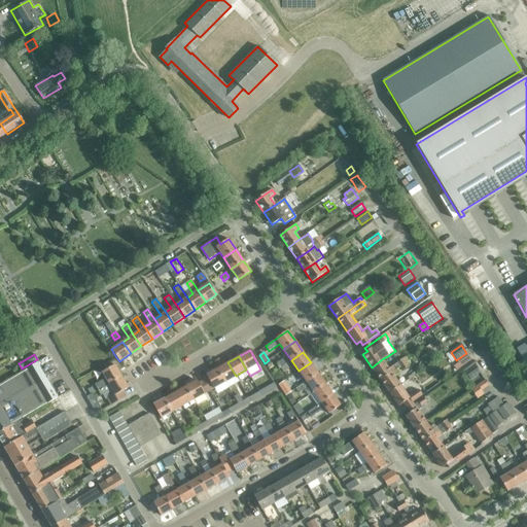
[(389,369),(382,359),(372,367),(381,380),(395,370),(399,366),(406,362),(403,359),(389,369)]
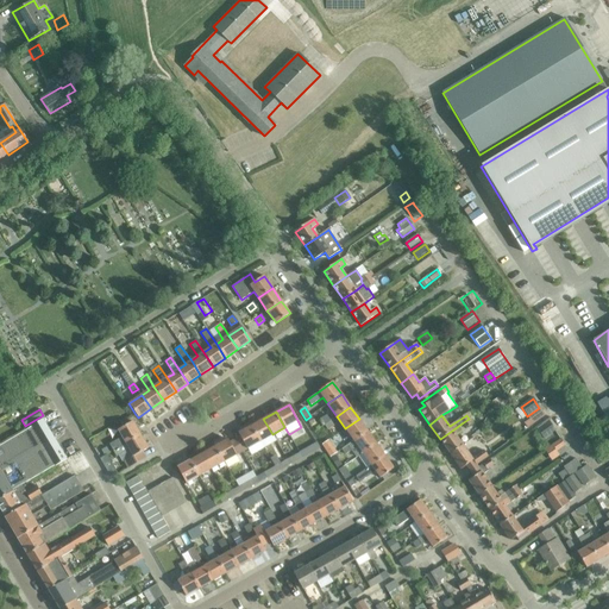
[(272,434),(263,419),(251,426),(259,441),(272,434)]
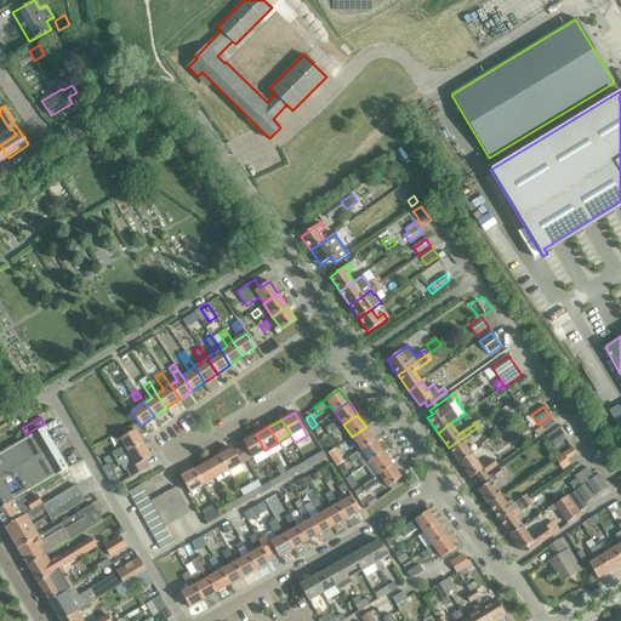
[(366,427),(352,437),(360,450),(375,440),(366,427)]
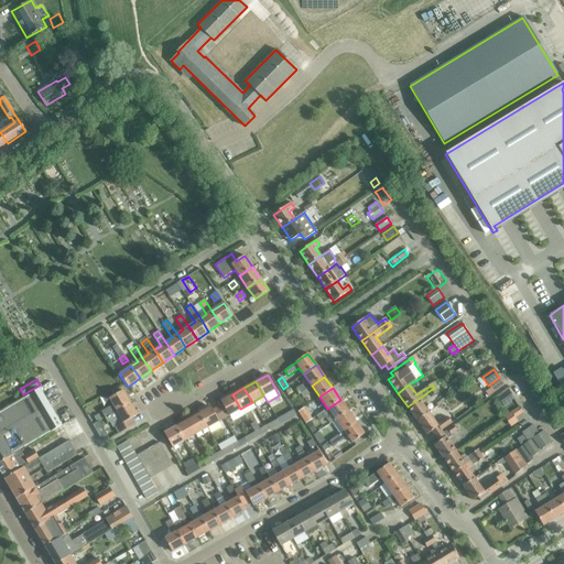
[(434,388),(427,392),(431,397),(437,392),(434,388)]
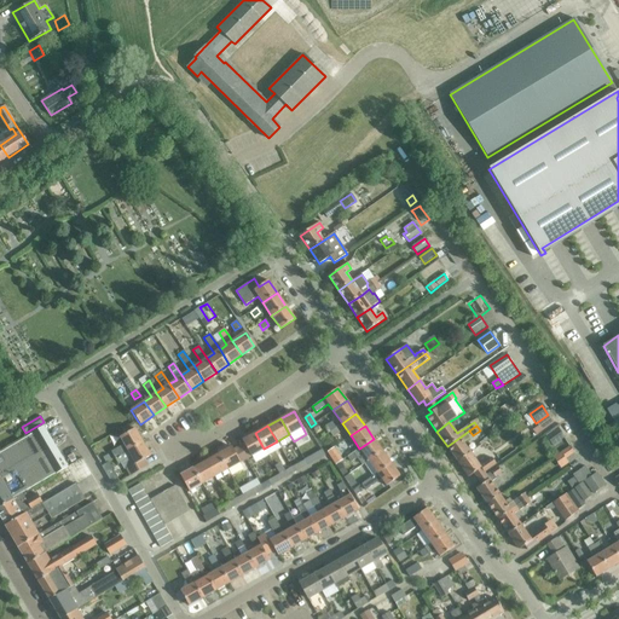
[(538,426),(532,429),(537,435),(542,432),(538,426)]
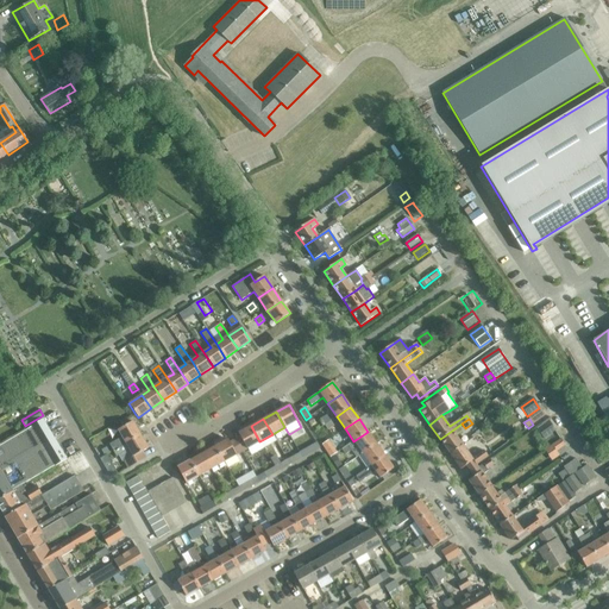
[(0,446),(0,471),(1,471),(55,439),(43,420),(0,446)]
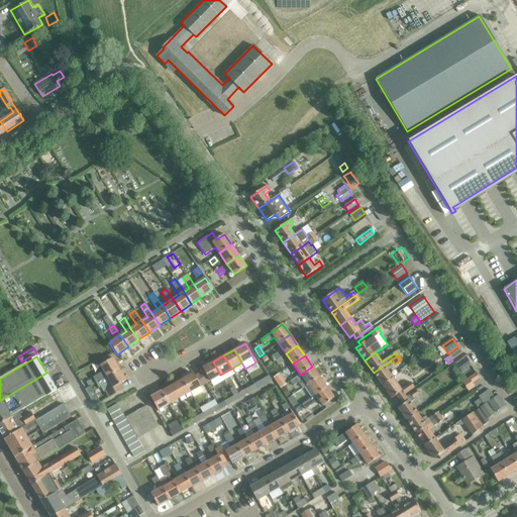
[(96,383),(119,370),(112,357),(100,365),(104,372),(93,378),(96,383)]
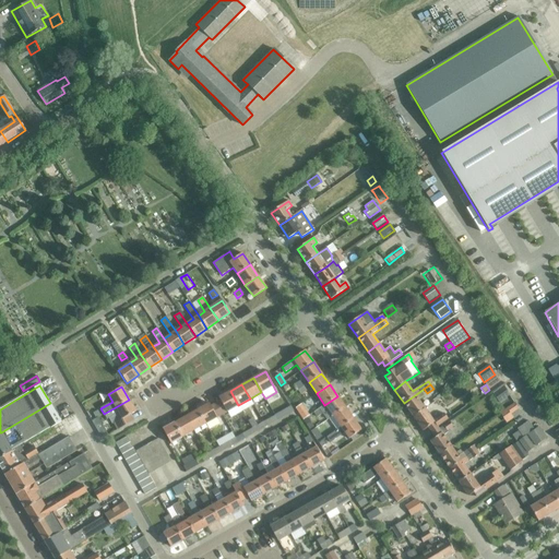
[(499,403),(510,395),(504,387),(494,394),(499,403)]
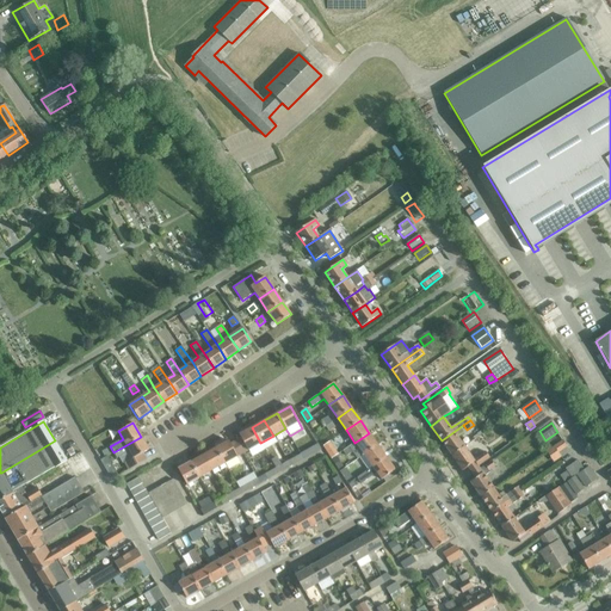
[(241,437),(235,440),(242,454),(260,443),(252,427),(239,434),(241,437)]
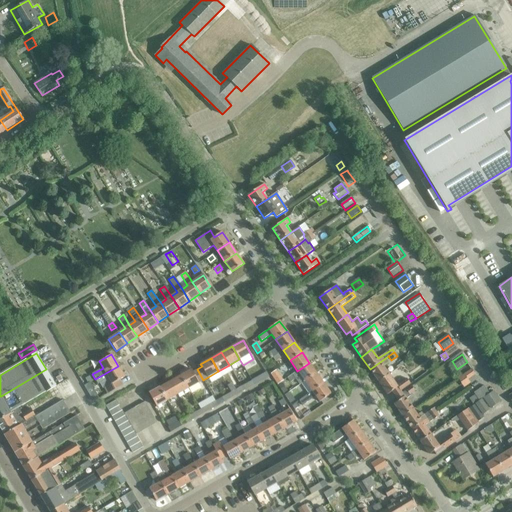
[(387,363),(384,359),(370,369),(379,382),(389,374),(383,366),(387,363)]
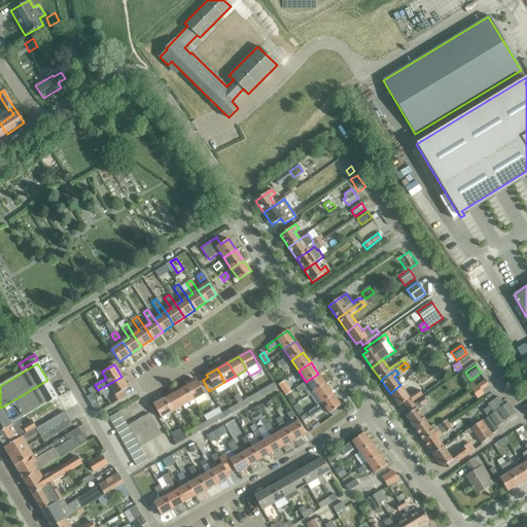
[(318,374),(306,382),(314,392),(325,384),(318,374)]
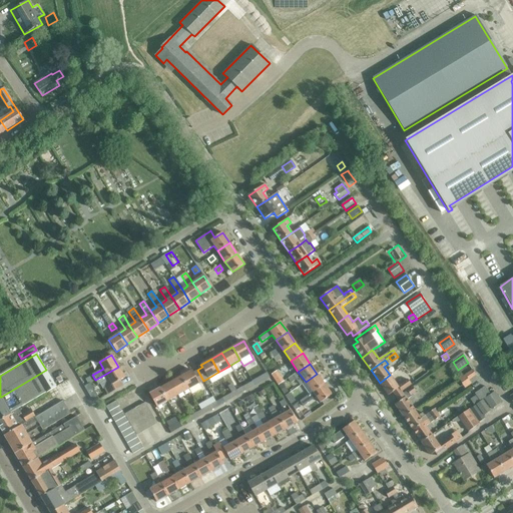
[(124,378),(118,367),(95,380),(98,384),(108,378),(112,384),(107,387),(110,393),(122,386),(119,381),(124,378)]
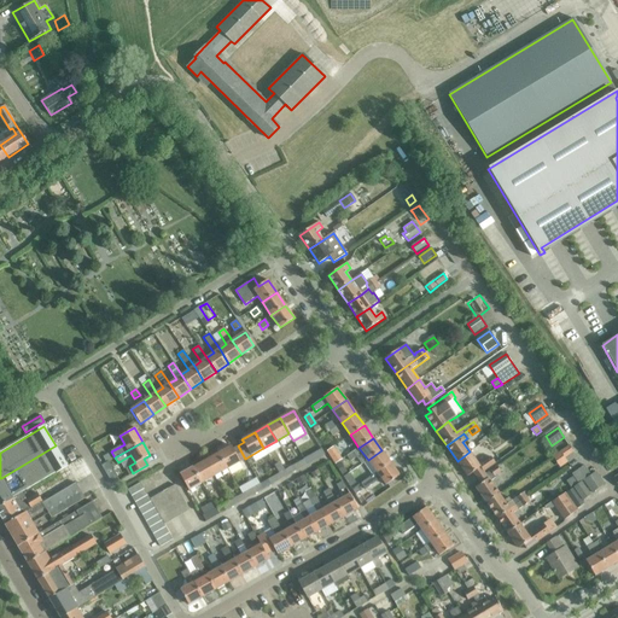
[(56,445),(1,478),(0,478),(0,506),(13,499),(22,493),(68,466),(56,445)]
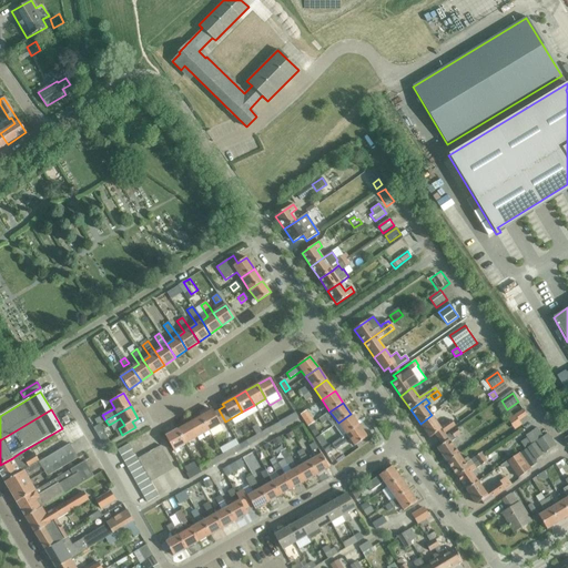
[(212,409),(201,416),(209,430),(225,422),(219,409),(213,412),(212,409)]
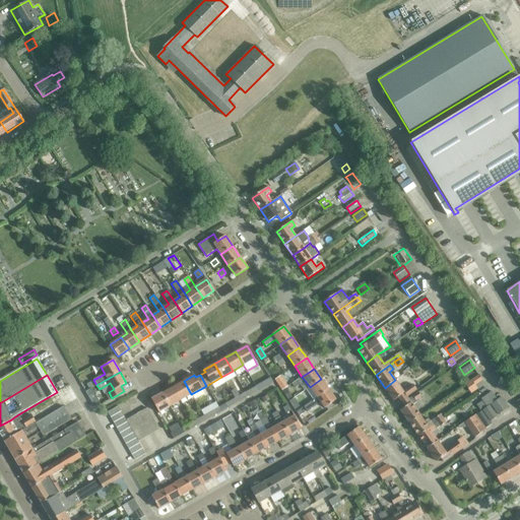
[(478,375),(470,380),(474,385),(482,380),(478,375)]
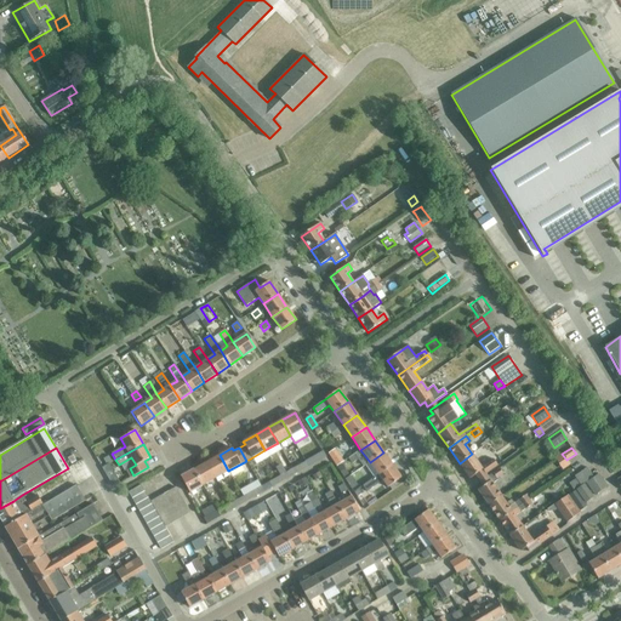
[(315,456),(305,461),(308,467),(319,461),(326,457),(323,451),(315,456)]
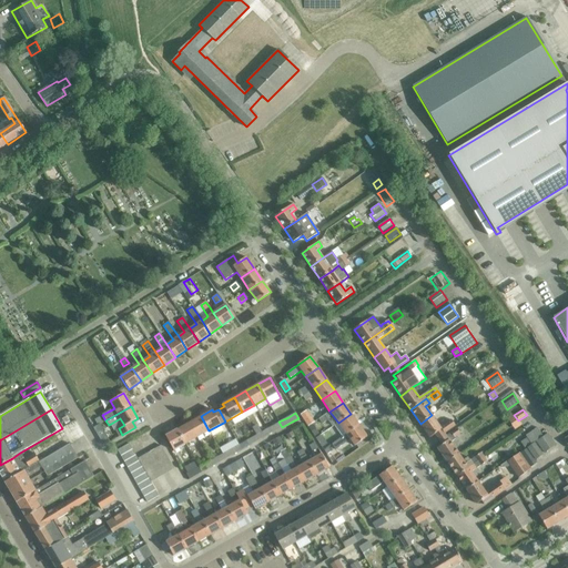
[(351,414),(338,423),(334,426),(342,437),(346,435),(359,425),(351,414)]
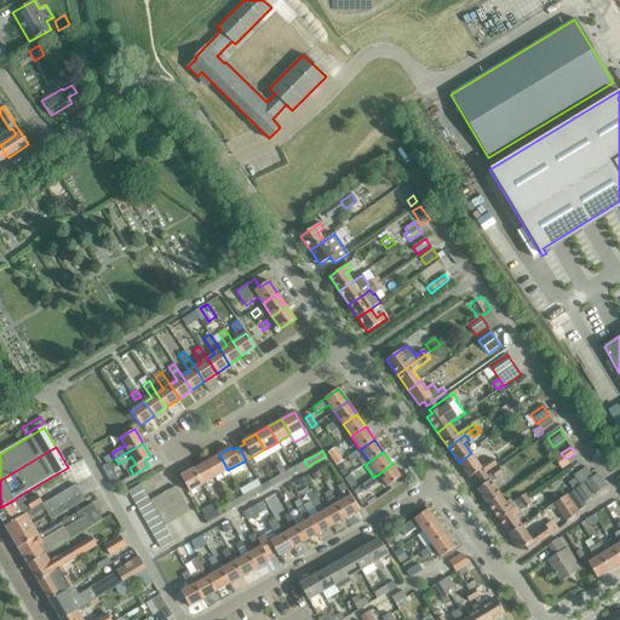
[(480,466),(471,453),(459,463),(470,477),(475,474),(477,478),(497,465),(492,458),(480,466)]
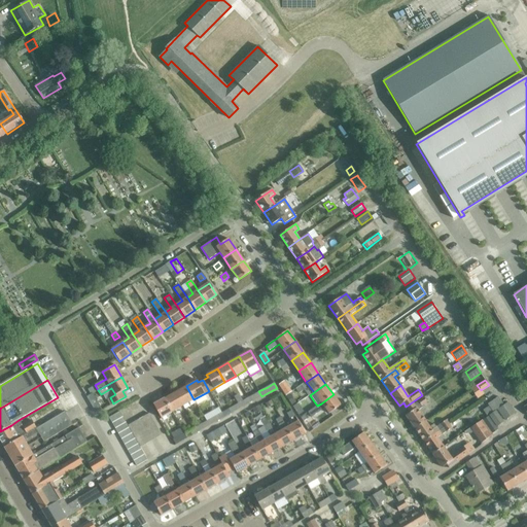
[(194,399),(186,386),(175,392),(183,406),(194,399)]
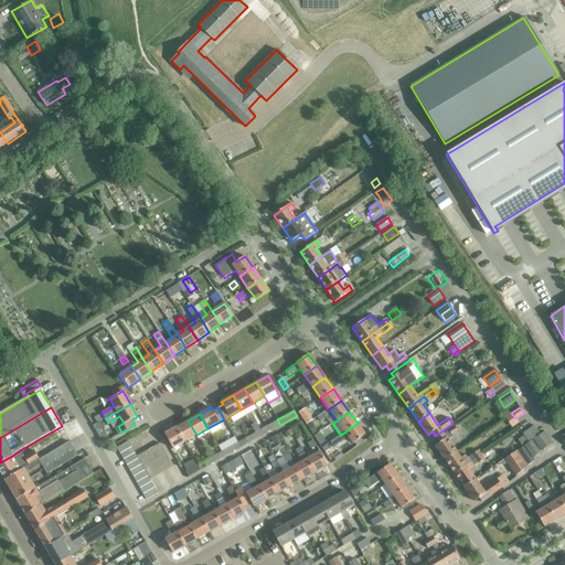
[(309,415),(302,419),(307,425),(312,420),(309,415)]
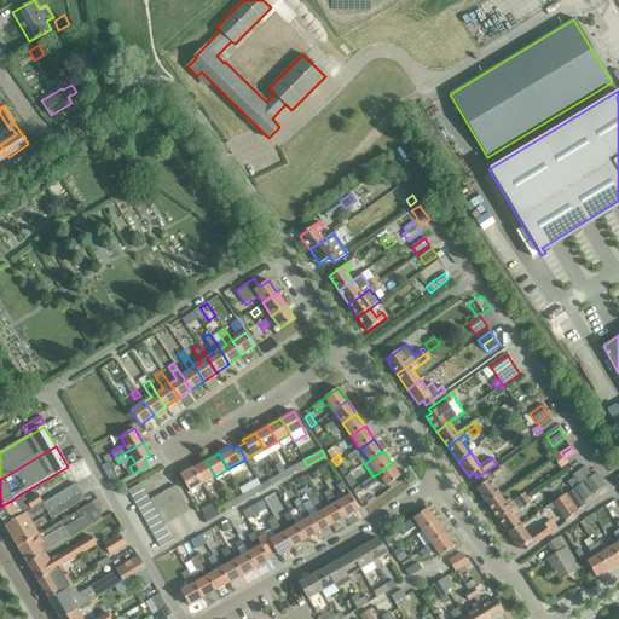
[(307,466),(304,460),(294,466),(296,472),(307,466)]
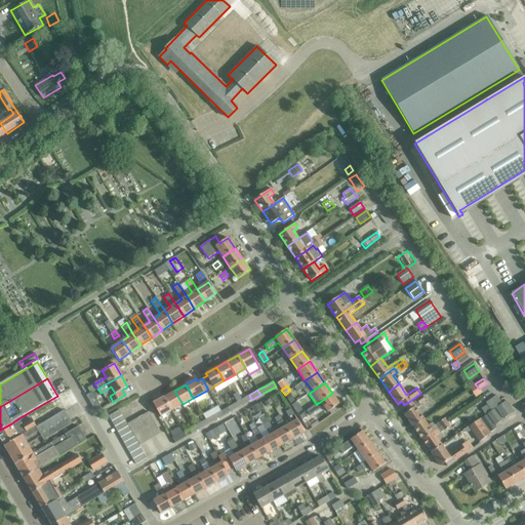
[(174,391),(163,397),(171,410),(183,404),(174,391)]
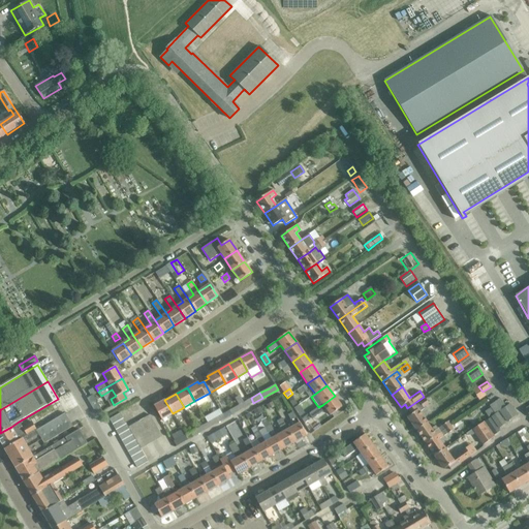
[(240,396),(235,399),(239,405),(243,402),(240,396)]
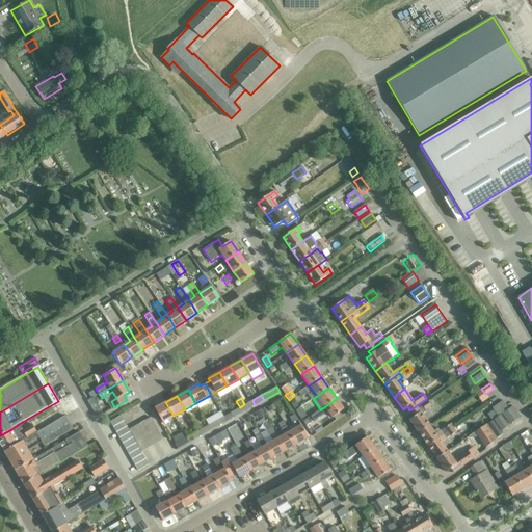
[(293,398),(289,401),(295,409),(299,406),(293,398)]
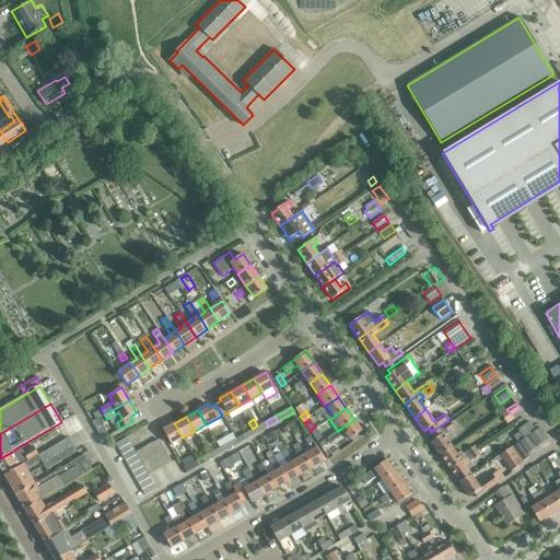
[(330,436),(326,439),(330,444),(345,434),(349,440),(362,431),(354,419),(341,429),(337,431),(330,436)]
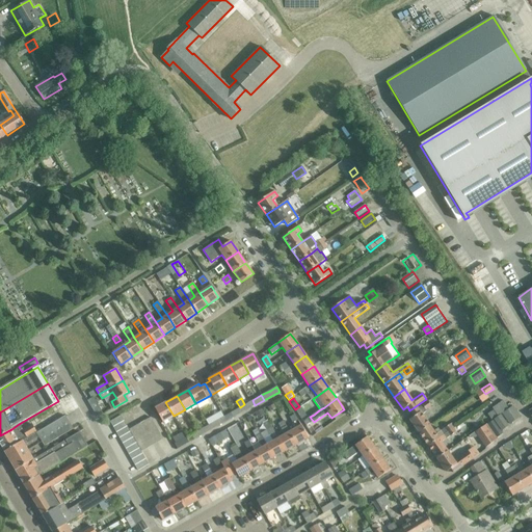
[(503,400),(493,407),(499,416),(501,415),(502,414),(508,409),(503,400)]
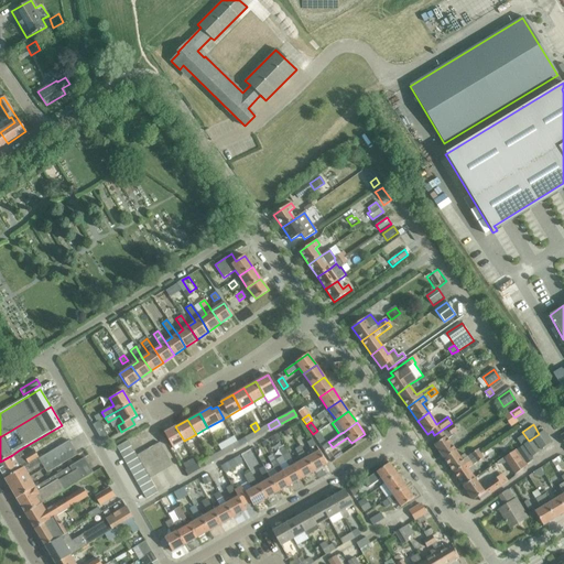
[(438,442),(434,445),(444,458),(455,451),(446,437),(451,435),(457,431),(454,425),(447,430),(443,433),(436,437),(438,442)]
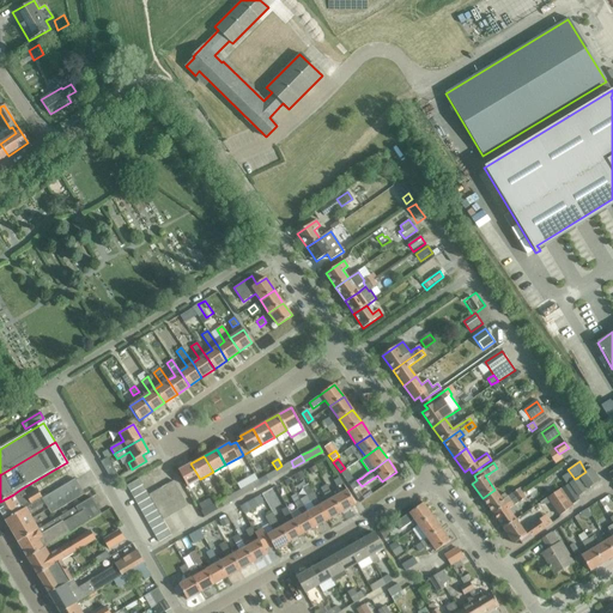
[(200,479),(190,463),(178,471),(187,486),(200,479)]
